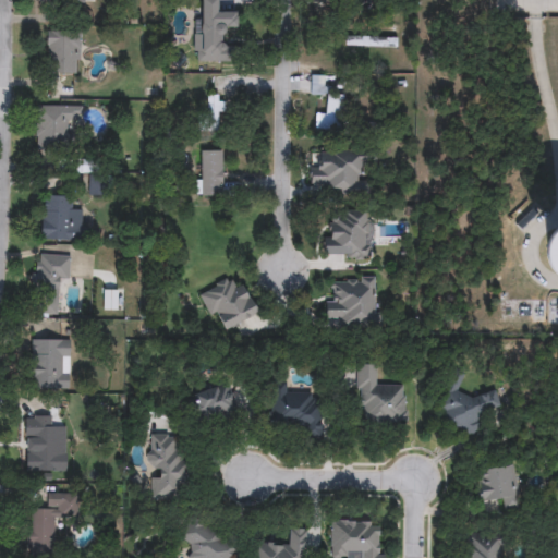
[(201,34),(201,0),(218,0),(218,12),(235,12),(235,32),(226,32),(226,62),(194,62),(194,34),(201,34)]
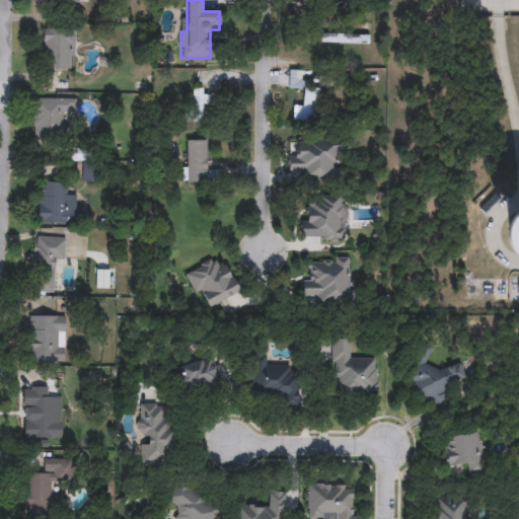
[(43,68),(43,29),(73,29),(73,68),(43,68)]
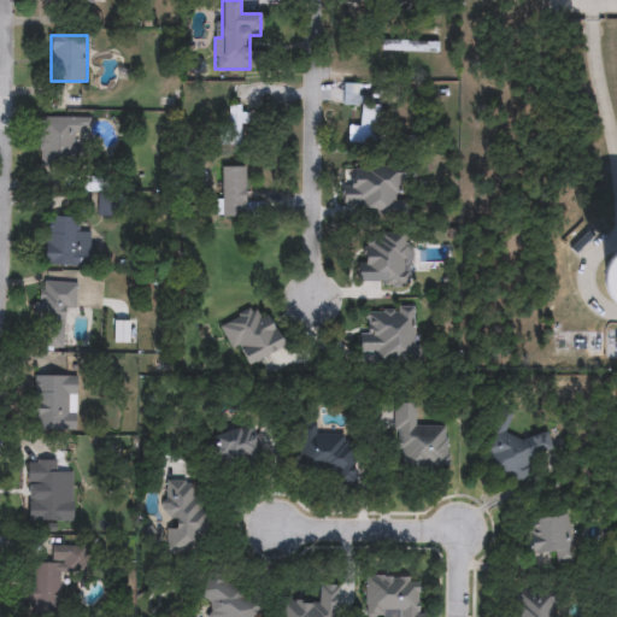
[(359,84),(359,104),(378,105),(378,146),(351,146),(351,127),(359,127),(359,106),(344,106),(344,84),(359,84)]
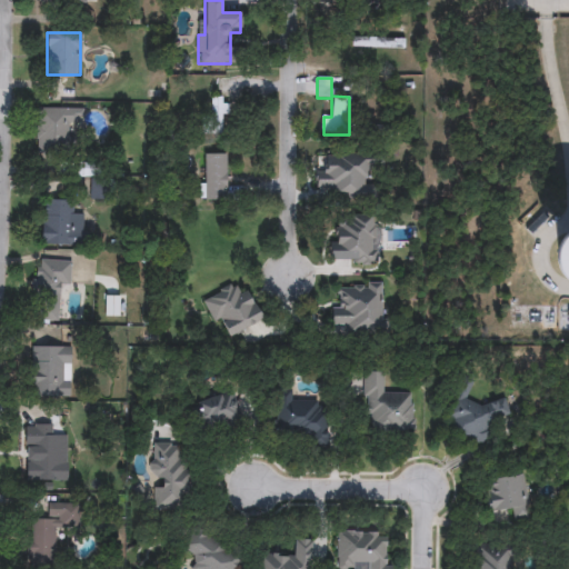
[(226,97),(226,133),(210,133),(210,97),(226,97)]
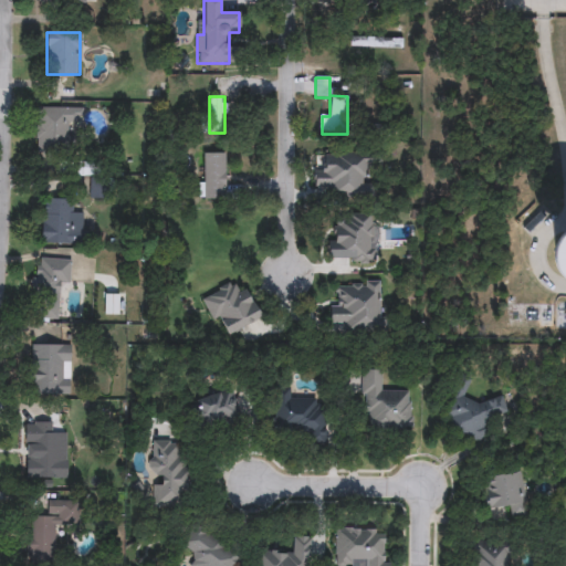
[(37,153),(37,107),(80,107),(80,123),(67,123),(67,153),(37,153)]
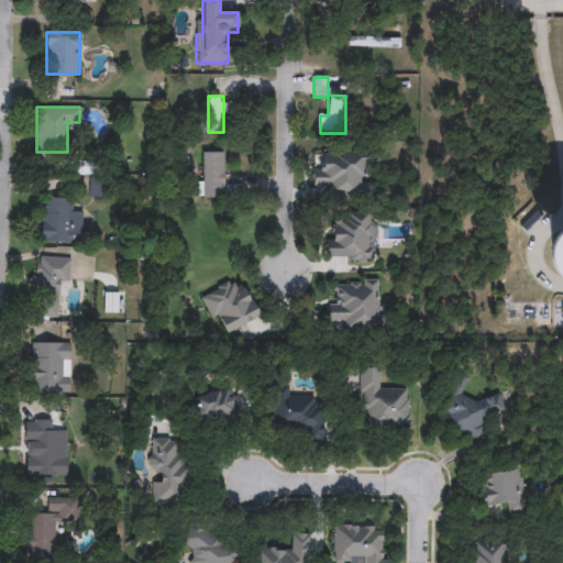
[(312,167),(322,168),(322,152),(370,152),(370,196),(326,196),(326,186),(312,186),(312,167)]
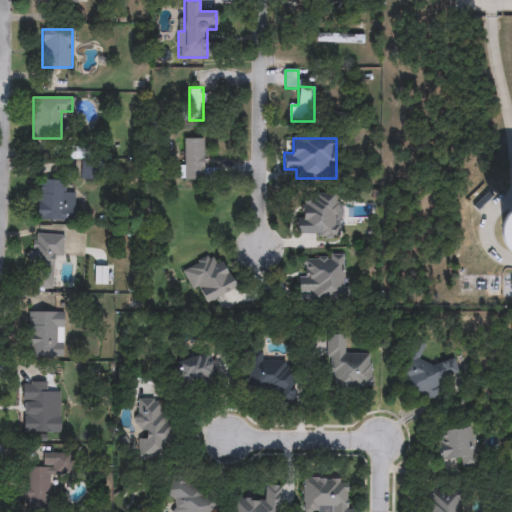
[(203,180),(180,180),(180,167),(182,167),(182,139),(203,139),(203,180)]
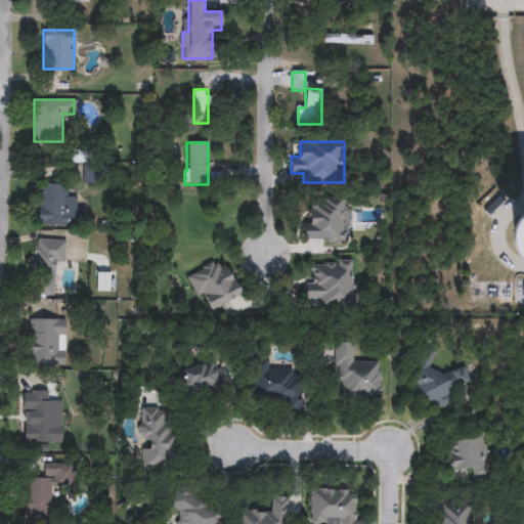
[(76,197),(75,226),(38,225),(39,183),(66,184),(66,197),(76,197)]
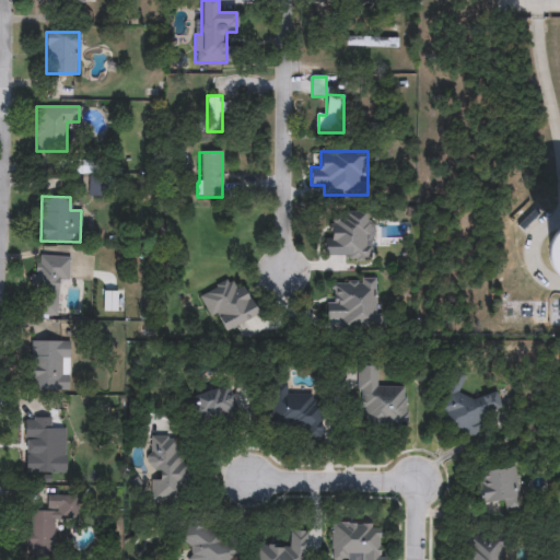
[(323,258),(323,238),(331,238),(331,212),(370,212),(370,258),(323,258)]
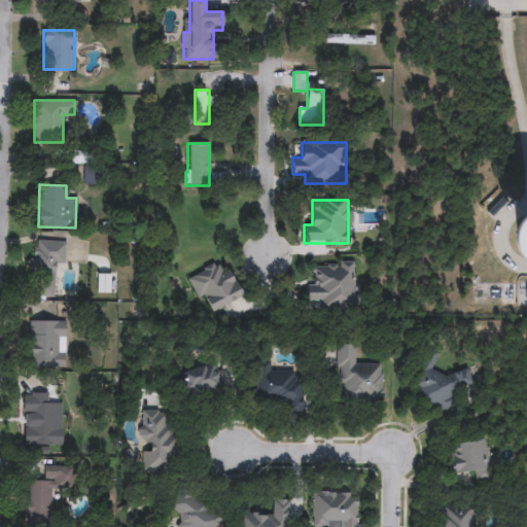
[(526,262),(506,264),(504,215),(526,213),(526,262)]
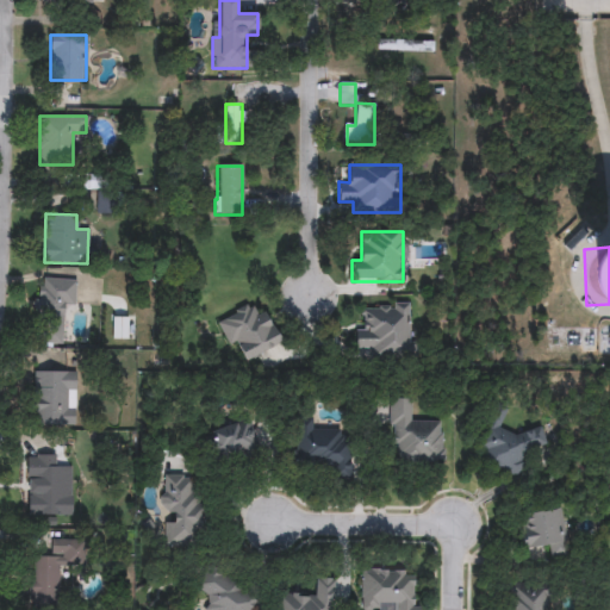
[(63,306),(62,344),(36,343),(37,279),(75,279),(74,306),(63,306)]
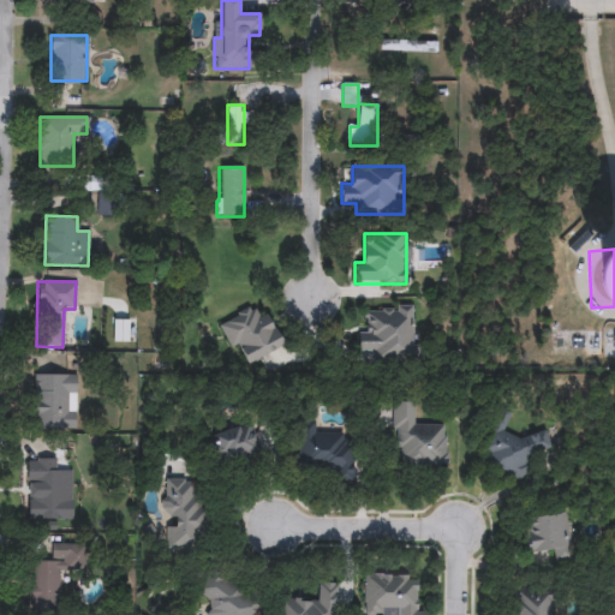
[(413,306),(413,360),(371,360),(371,350),(358,350),(358,333),(366,333),(366,306),(413,306)]
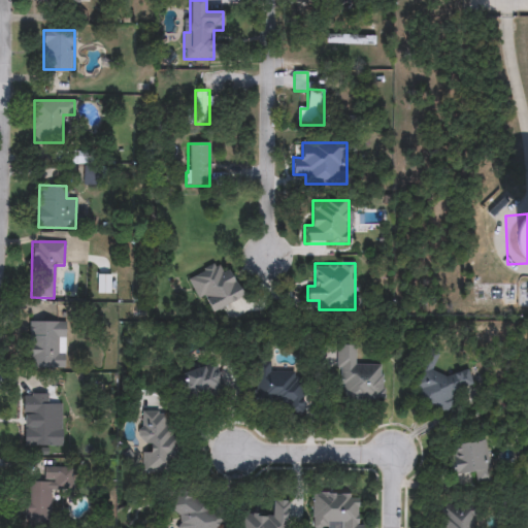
[(197,300),(188,277),(217,265),(221,273),(230,269),(242,298),(211,311),(205,297),(197,300)]
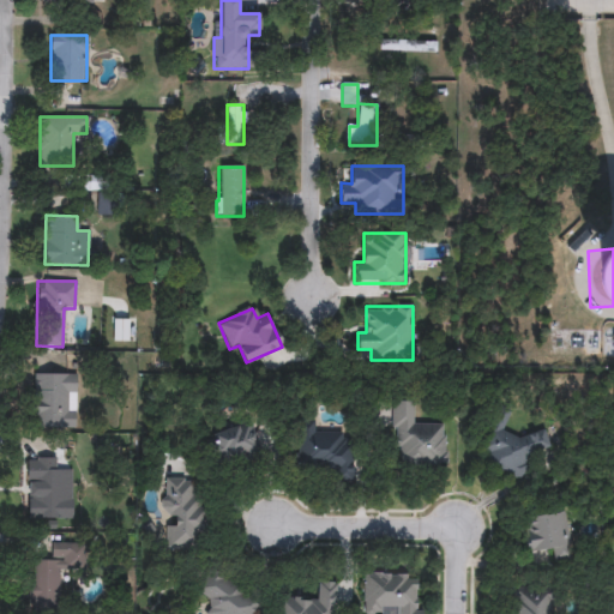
[(76,374),(76,429),(31,429),(31,374),(76,374)]
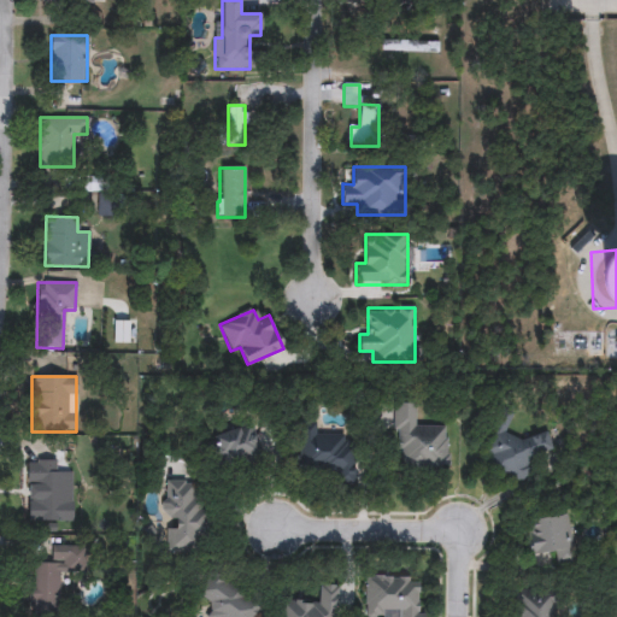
[(448,469),(398,470),(395,404),(415,403),(416,427),(447,427),(448,469)]
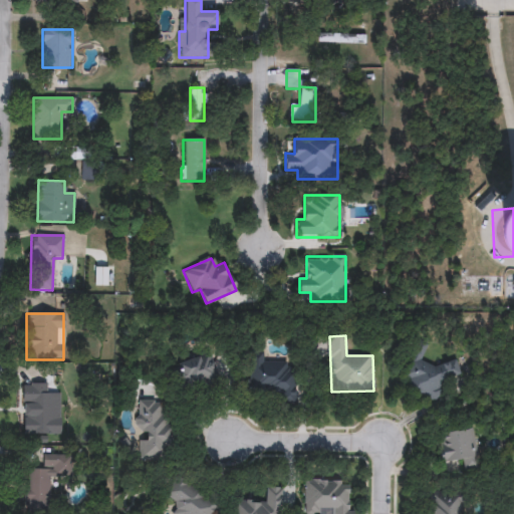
[(456,358),(461,375),(435,383),(439,398),(425,402),(422,394),(415,396),(400,347),(421,341),(429,366),(456,358)]
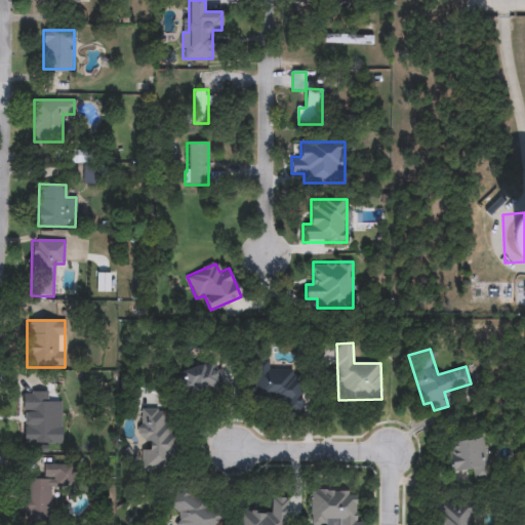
[(178,368),(213,357),(221,385),(188,396),(178,368)]
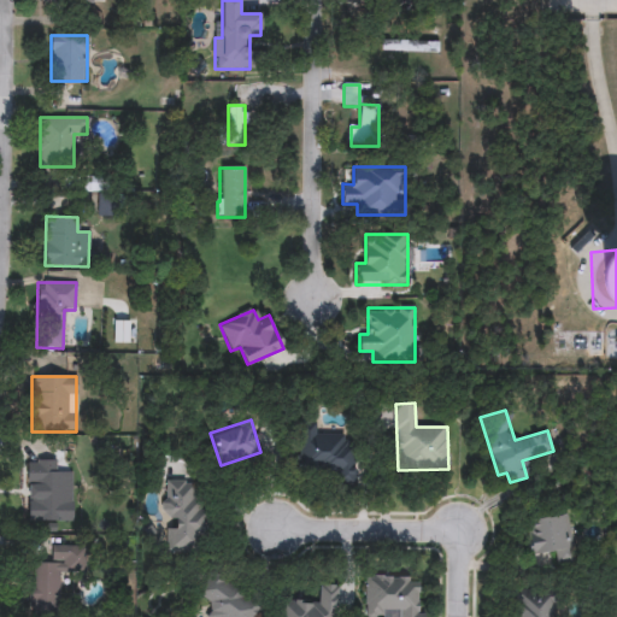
[(316,435),(354,435),(354,485),(335,485),(335,472),(298,472),(298,423),(316,423),(316,435)]
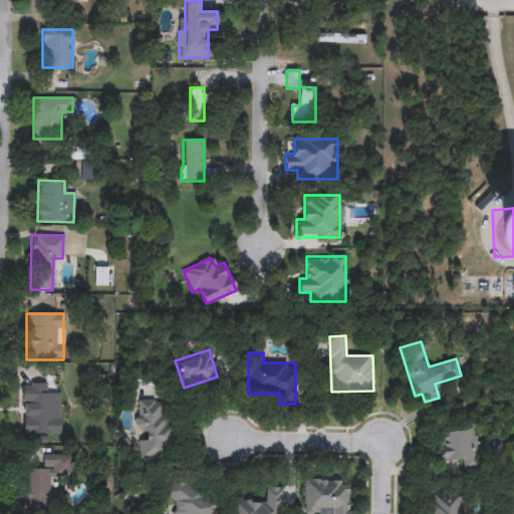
[(61,435),(22,435),(22,383),(48,383),(48,393),(60,393),(61,435)]
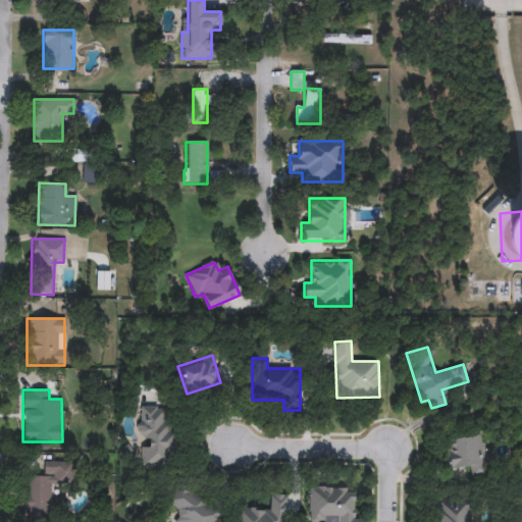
[(141,464),(140,447),(147,447),(146,437),(139,437),(138,407),(158,406),(158,428),(170,427),(171,464),(141,464)]
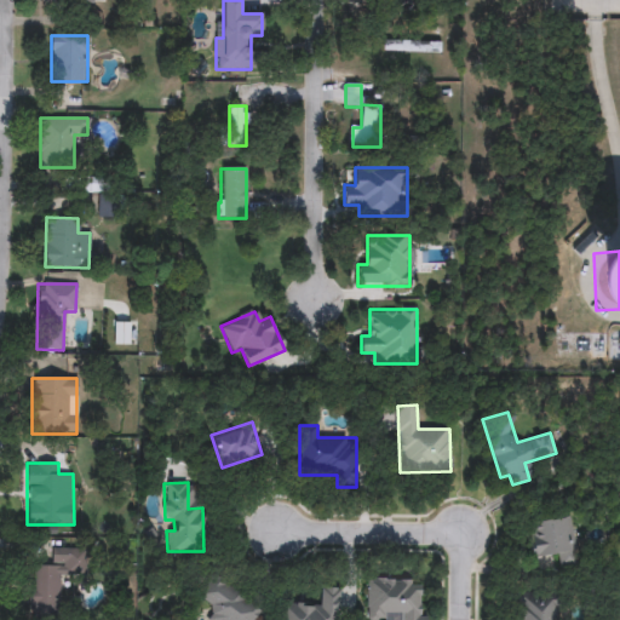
[(558,554),(532,557),(528,523),(569,517),(575,563),(560,566),(558,554)]
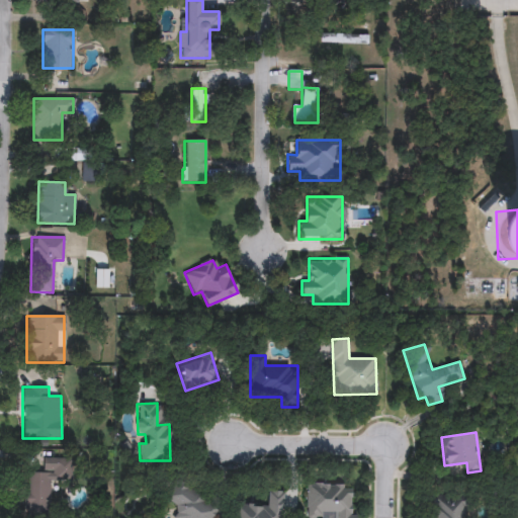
[(24,517),(24,473),(44,473),(44,458),(73,458),(73,482),(52,482),(52,517),(24,517)]
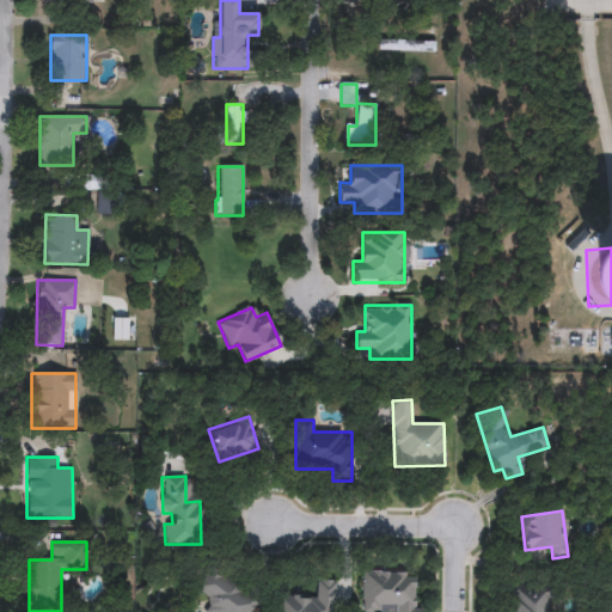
[(256,603),(249,611),(204,611),(203,611),(210,600),(195,588),(209,569),(256,603)]
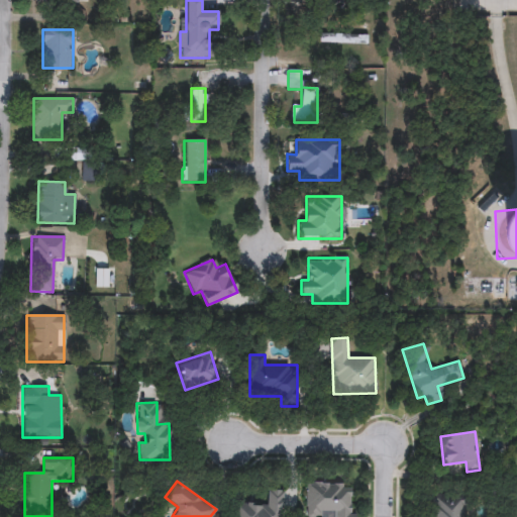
[(305,516),(305,483),(350,483),(350,516),(355,516),(305,516)]
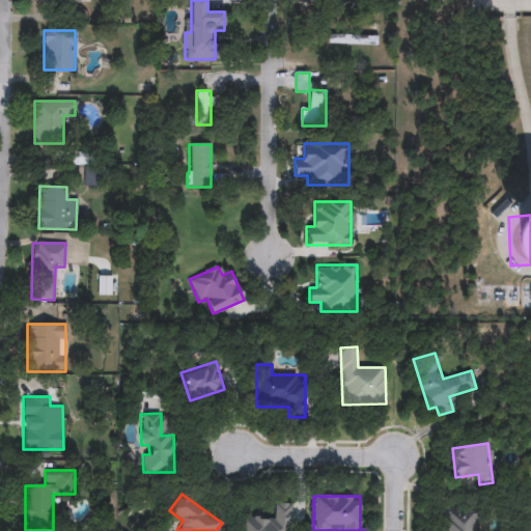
[(288,530),(240,530),(241,516),(272,518),(273,503),(290,504),(288,530)]
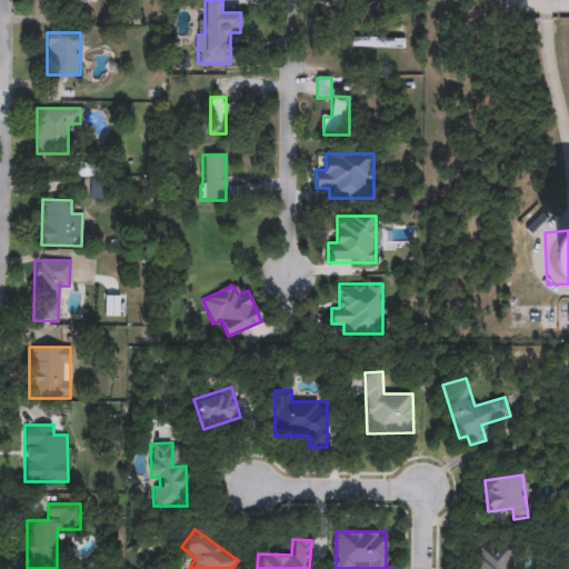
[(471,568),(472,545),(509,546),(508,568),(471,568)]
